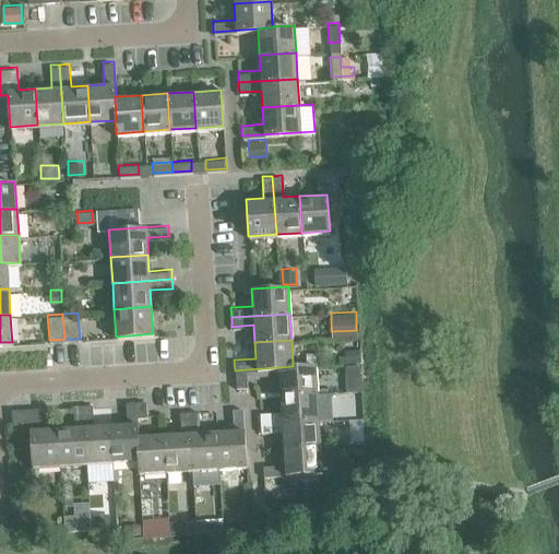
[(345,354),(337,354),(339,362),(359,361),(359,346),(358,348),(345,348),(345,354)]
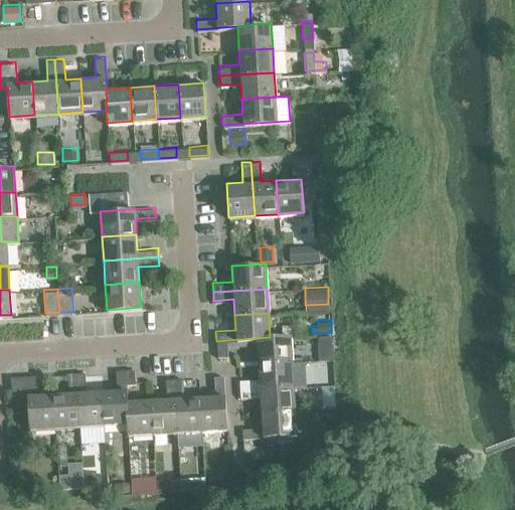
[(331,333),(318,334),(320,359),(332,358),(334,358),(332,333),(331,333)]
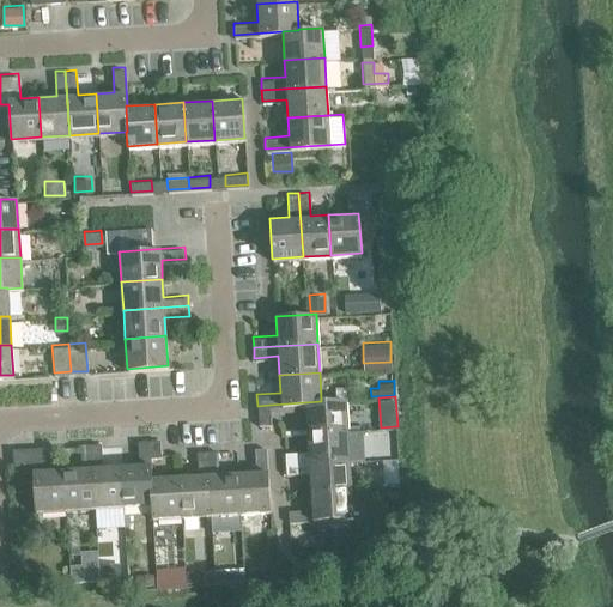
[(305,402),(307,431),(347,429),(345,399),(321,400),(321,401),(305,402)]
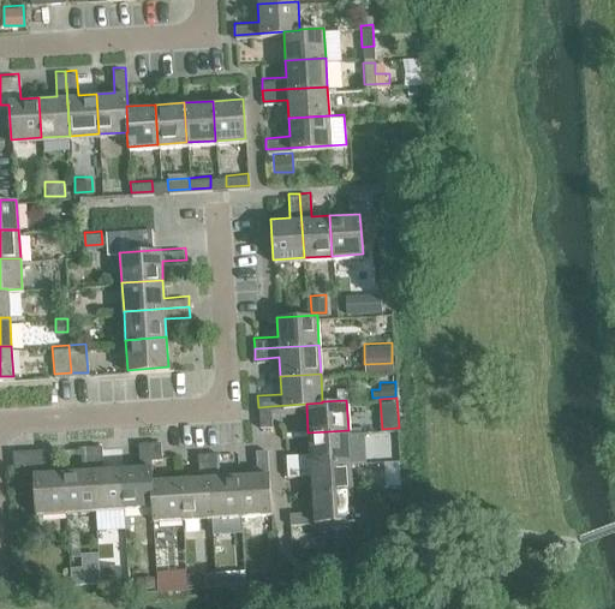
[(270,406),(258,407),(260,424),(272,424),(270,406)]
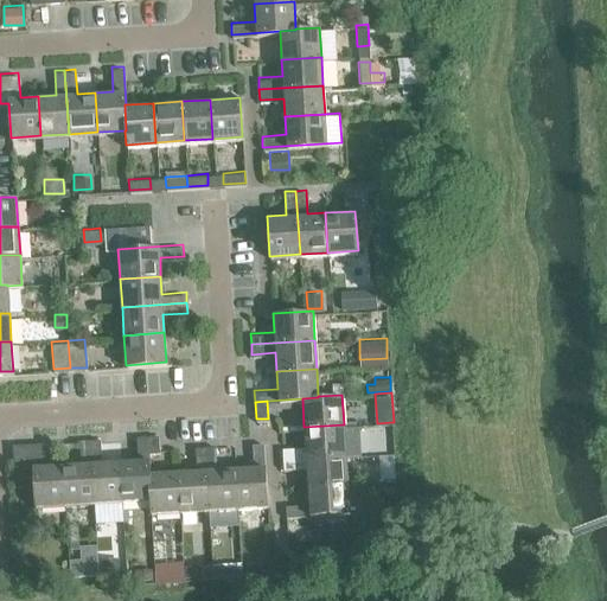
[(281,447),(282,456),(345,453),(344,424),(304,427),(305,445),(281,447)]
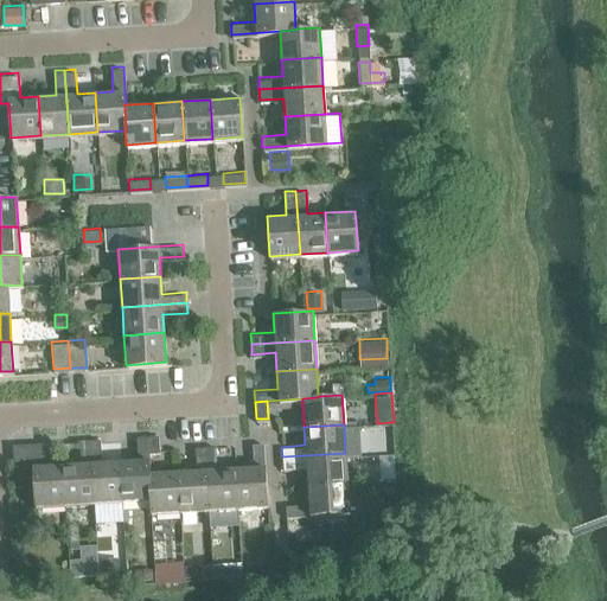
[(147,434),(148,452),(159,452),(158,433),(147,434)]
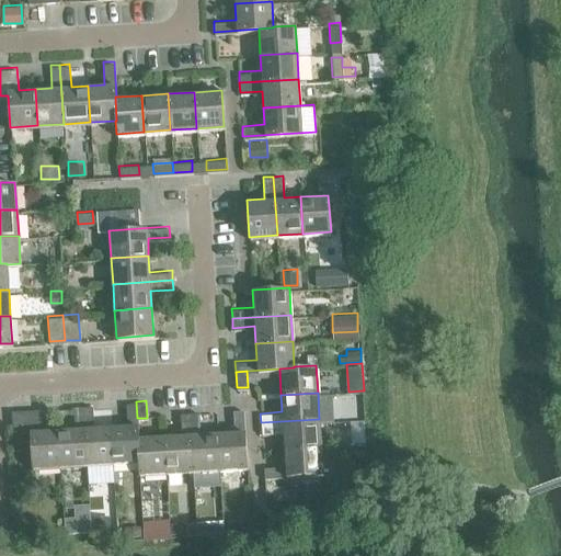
[(112,462),(138,461),(139,461),(137,437),(138,437),(137,418),(136,401),(126,401),(127,424),(110,426),(112,462)]
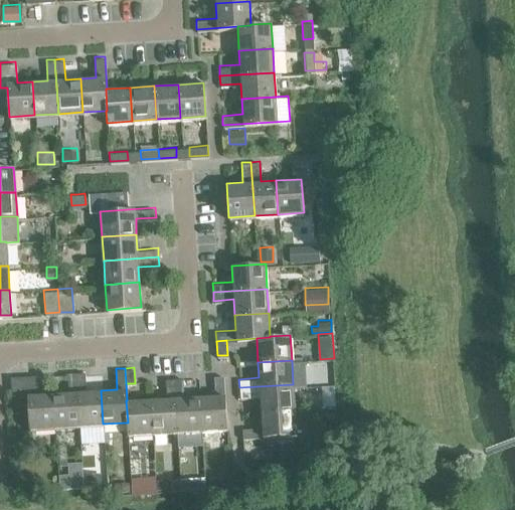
[(78,426),(103,423),(101,390),(86,391),(84,370),(75,371),(78,426)]
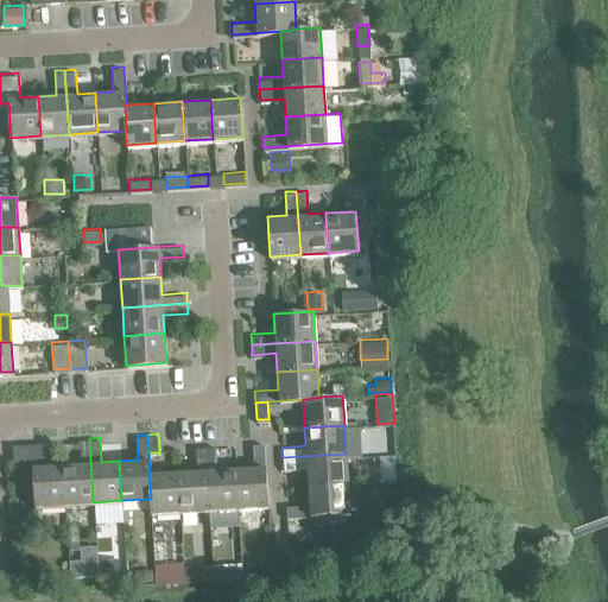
[(65,504),(93,502),(89,438),(78,439),(81,463),(62,464),(65,504)]
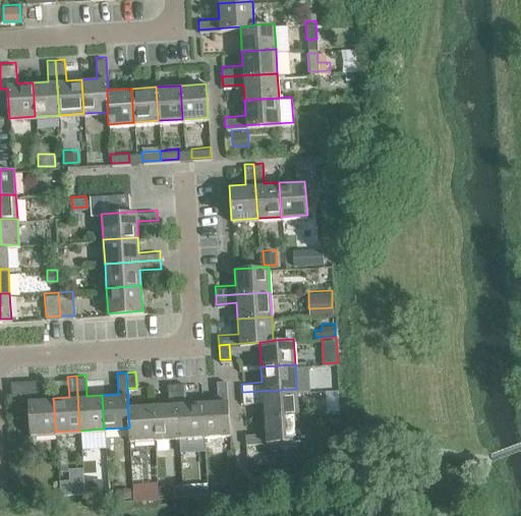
[(31,434),(56,432),(53,398),(38,399),(37,378),(9,380),(10,394),(27,393),(31,434)]
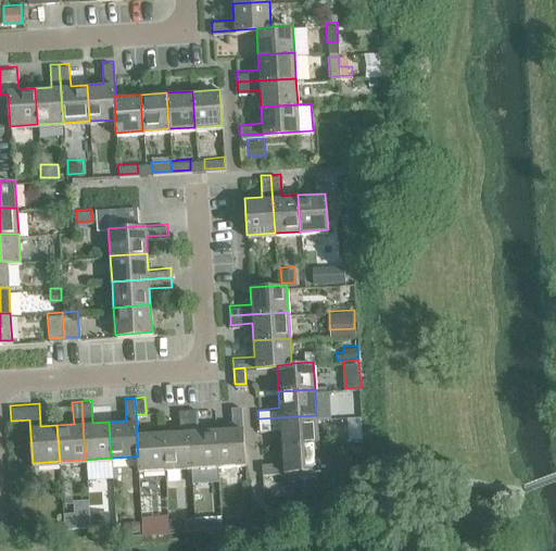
[(231,427),(215,428),(217,464),(244,462),(241,404),(230,404),(231,427)]
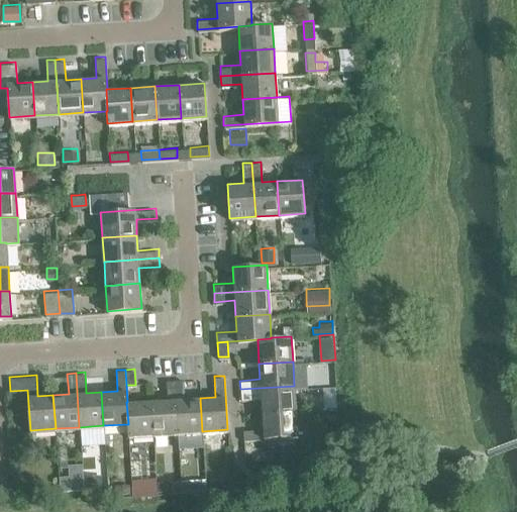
[(183,378),(174,379),(178,433),(202,431),(200,398),(185,398),(183,378)]
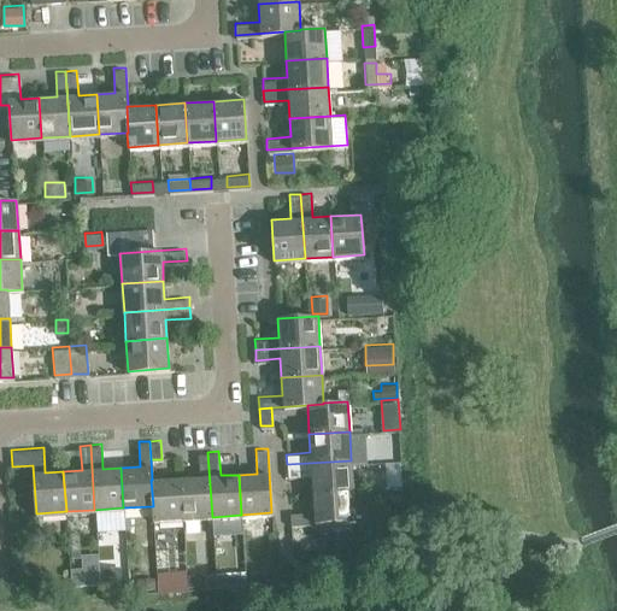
[(199,477),(181,477),(183,518),(212,517),(207,452),(198,452),(199,477)]
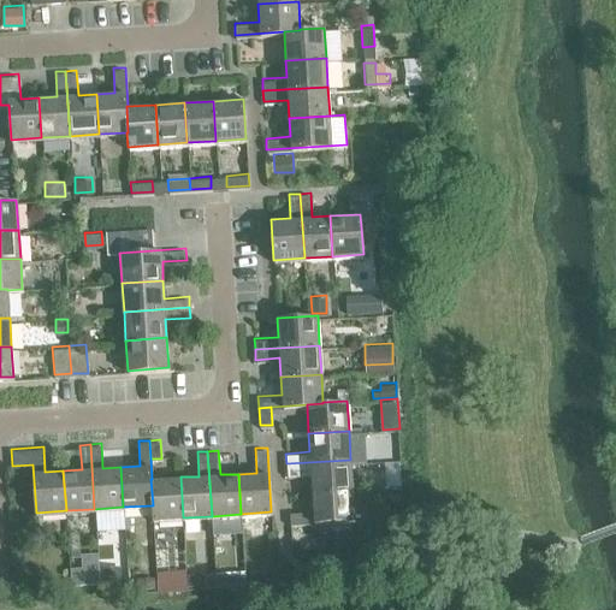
[(311,473),(312,491),(353,489),(350,460),(286,463),(286,474),(311,473)]
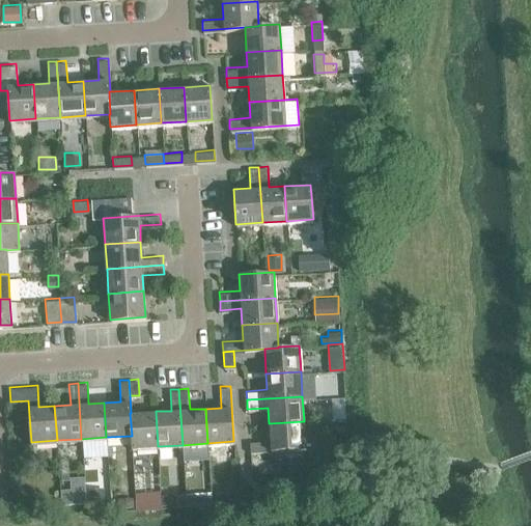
[(132,436),(131,436),(132,448),(158,446),(156,411),(131,413),(130,413),(132,436)]
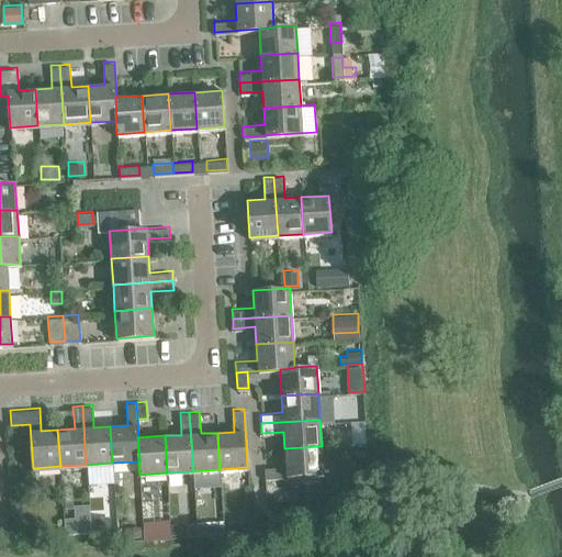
[(322,446),(284,448),(285,465),(263,466),(265,477),(323,474),(322,446)]
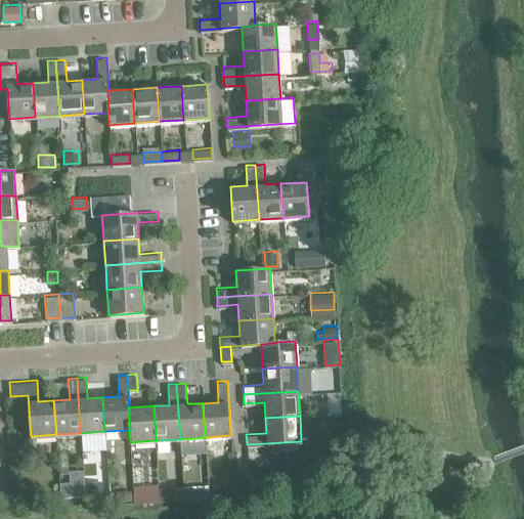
[(102,478),(86,479),(87,490),(103,489),(102,478)]
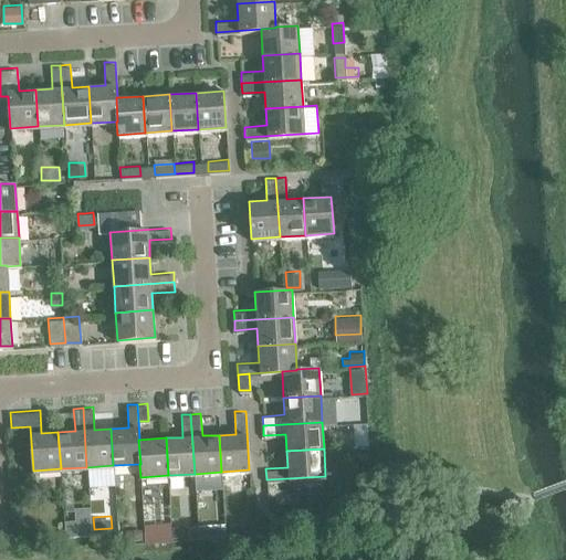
[(224,521),(211,522),(212,537),(226,536),(224,521)]
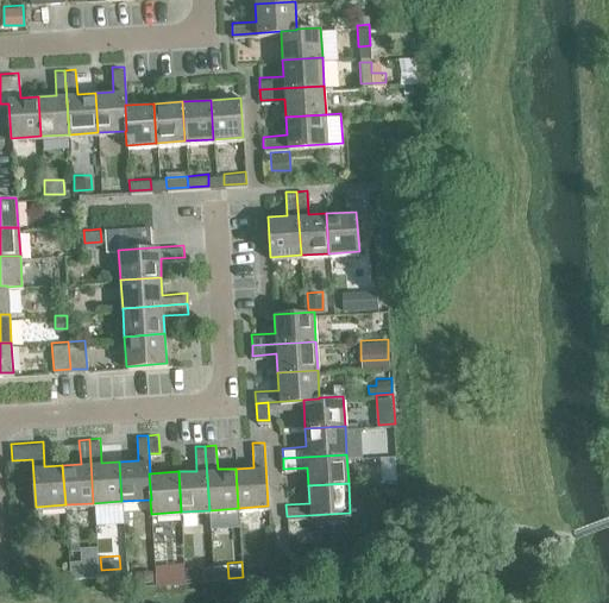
[(201,564),(183,564),(184,577),(201,577),(201,564)]
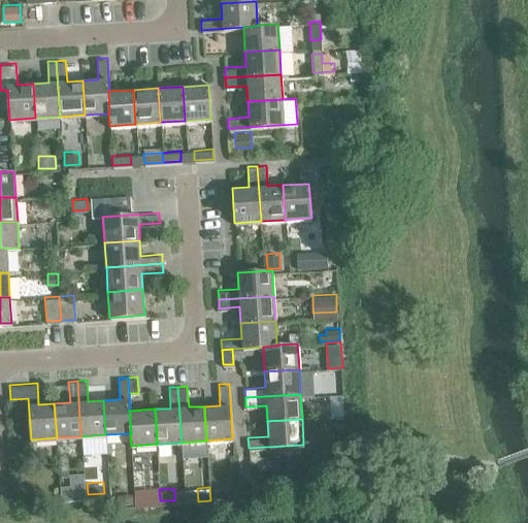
[(131,490),(117,491),(118,500),(132,499),(131,490)]
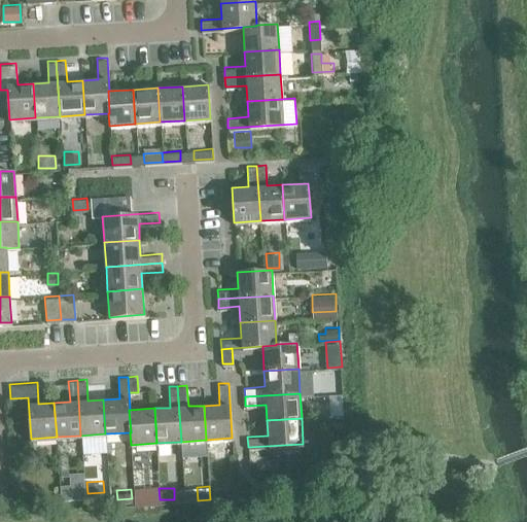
[(225,489),(213,489),(213,499),(213,505),(225,505),(225,499),(225,489)]
